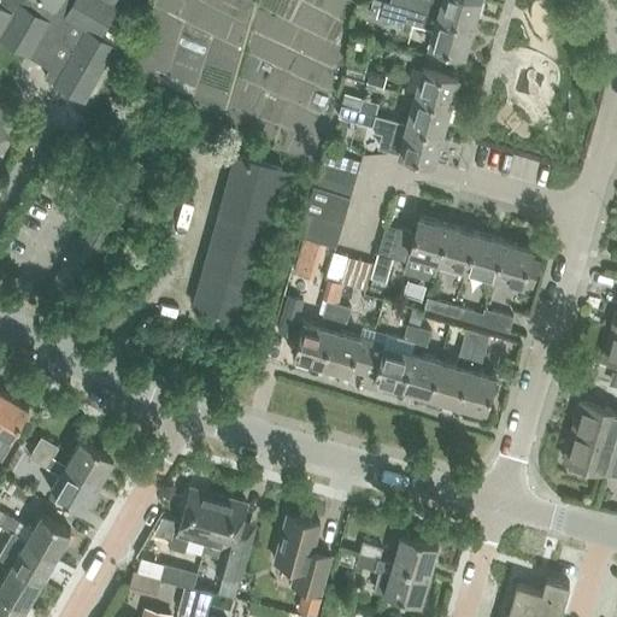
[(0,0),(0,40),(4,35),(17,11),(7,5),(10,0),(0,0)]
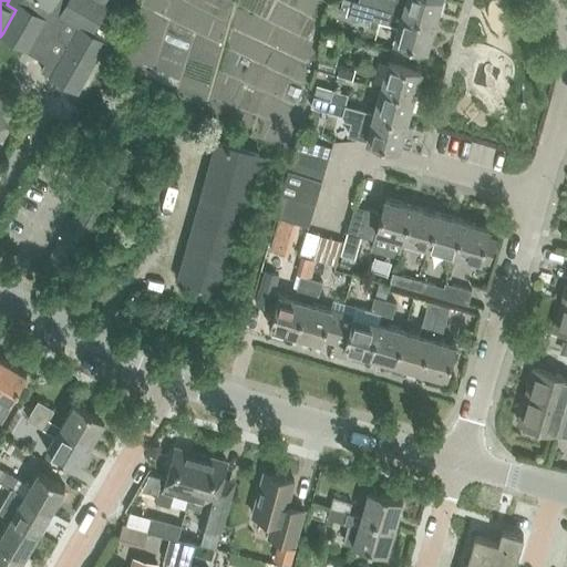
[(16,10),(3,32),(50,60),(45,68),(53,73),(52,73),(82,91),(112,39),(96,30),(113,2),(109,0),(9,0),(7,4),(16,10)]
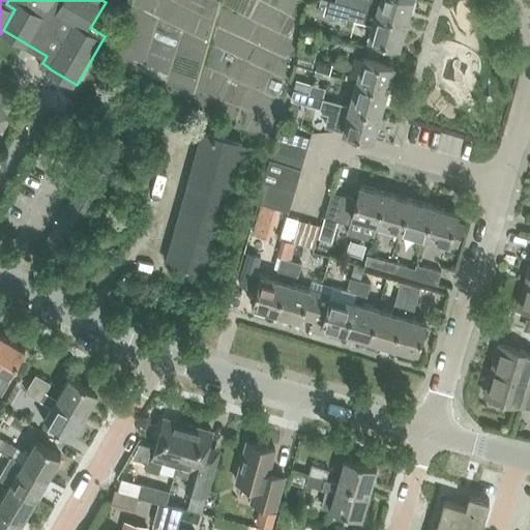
[(353,22),(354,19),(375,25),(371,37),(402,46),(409,21),(336,0),(334,0),(335,0),(333,0),(329,0),(326,15),(353,22)]
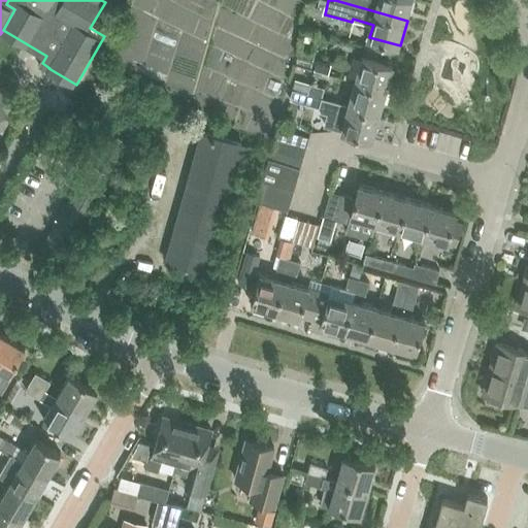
[(335,0),(407,21),(413,0),(380,0),(380,1),(376,0),(335,0)]
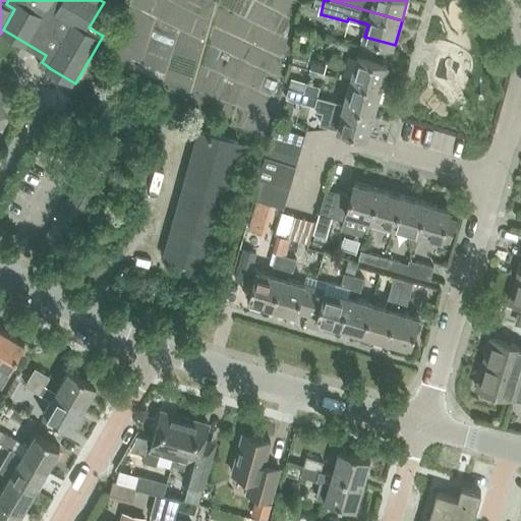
[(359,57),(352,80),(382,90),(389,65),(359,57)]
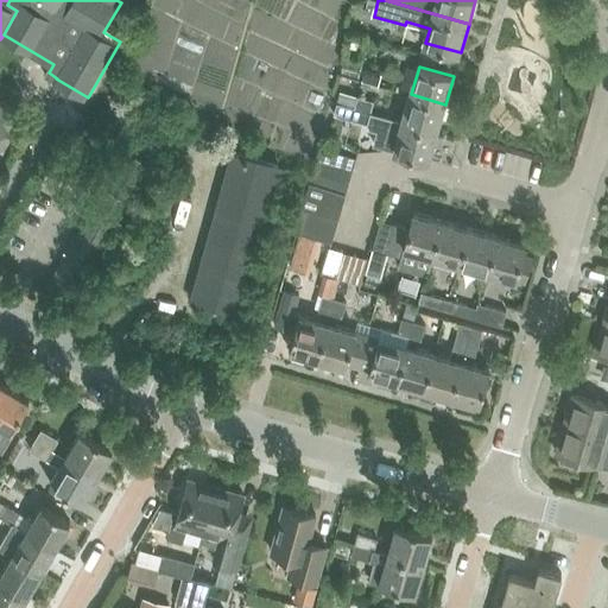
[(366,69),(363,80),(379,84),(382,74),(366,69)]
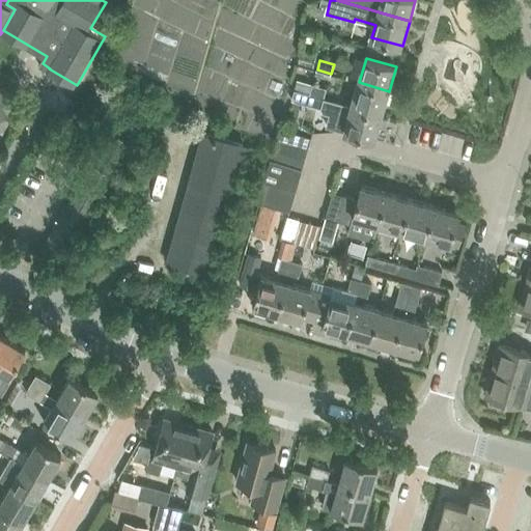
[(359,82),(353,106),(383,114),(389,91),(359,82)]
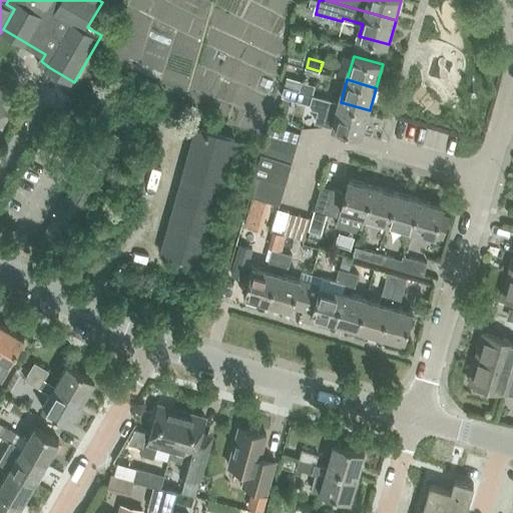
[(303,80),(300,90),(314,94),(316,84),(303,80)]
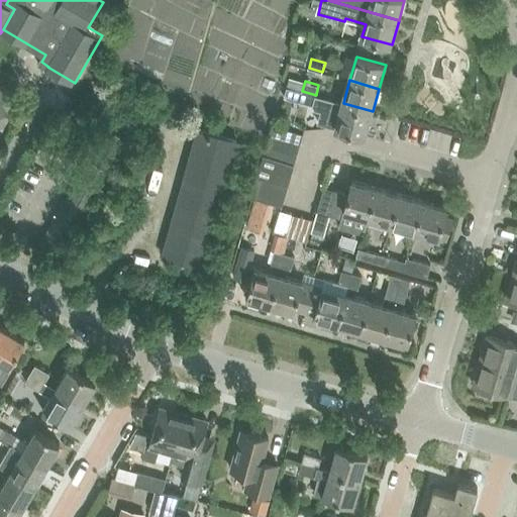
[(288,87),(285,96),(299,101),(302,91),(288,87)]
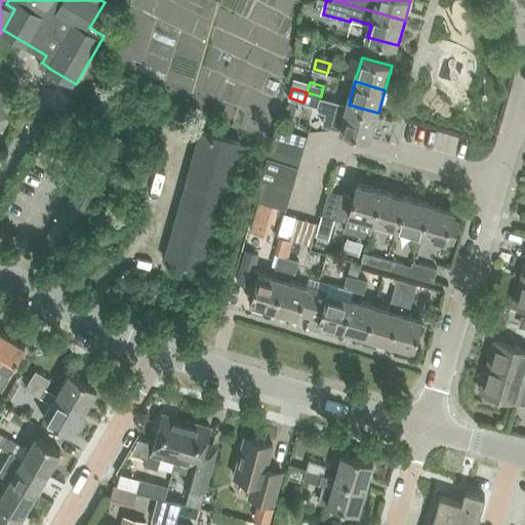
[(307,92),(304,103),(318,106),(321,111),(345,118),(340,129),(371,138),(378,113),(349,105),(321,96),(307,92)]
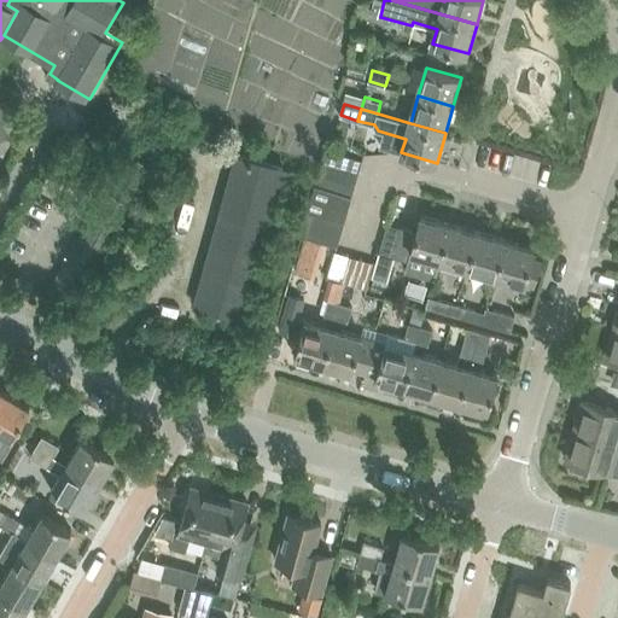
[(320,162),(359,174),(362,162),(324,151),(320,162)]
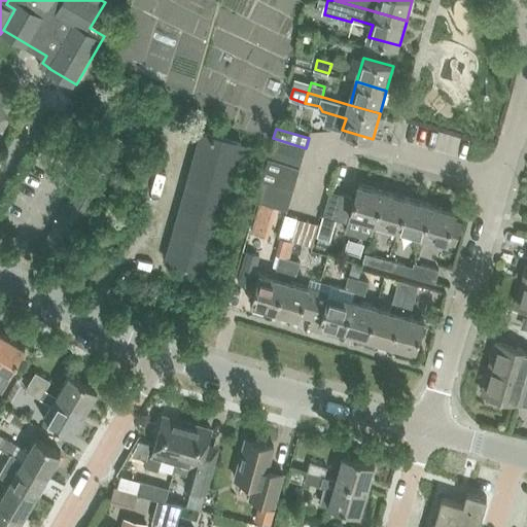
[(73,147),(76,140),(56,131),(53,139),(73,147)]
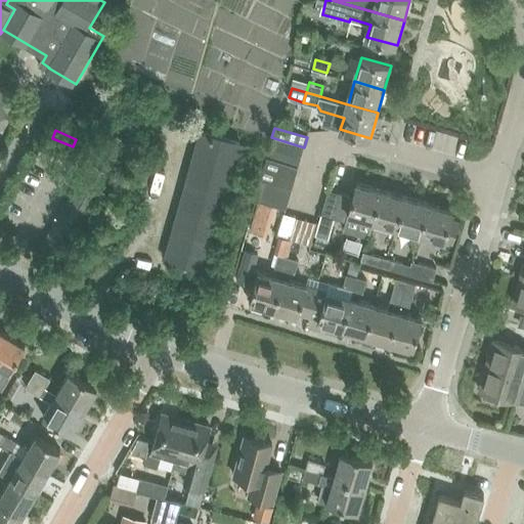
[(203,270),(238,142),(199,131),(163,259),(203,270)]
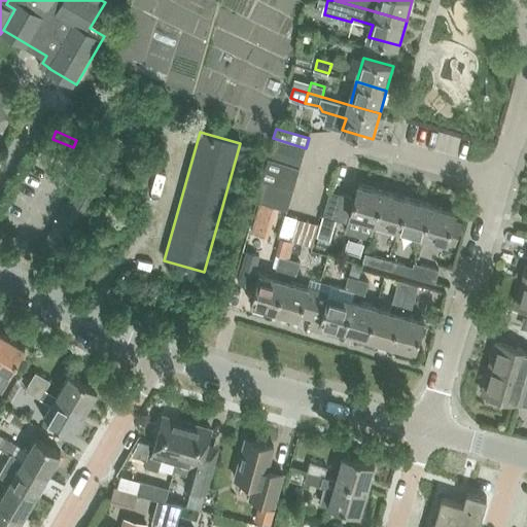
[(270,148),(303,159),(306,148),(273,138),(270,148)]
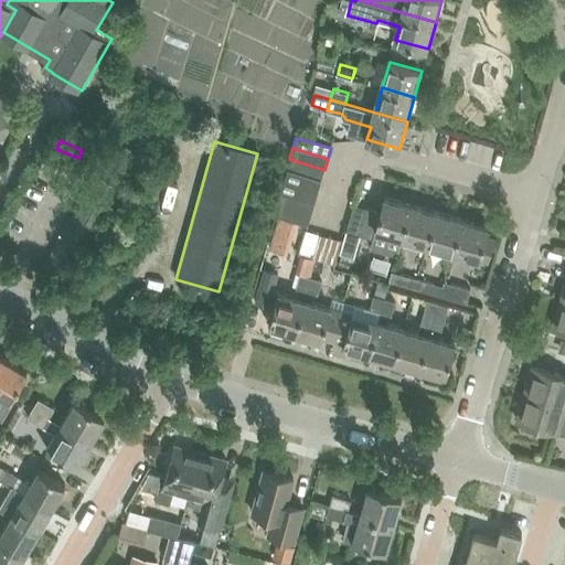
[(286,170),(321,181),(324,170),(289,159),(286,170)]
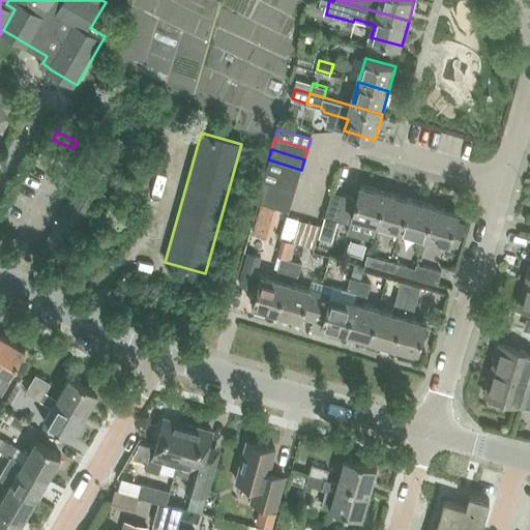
[(266,171),(298,180),(301,170),(268,159),(266,171)]
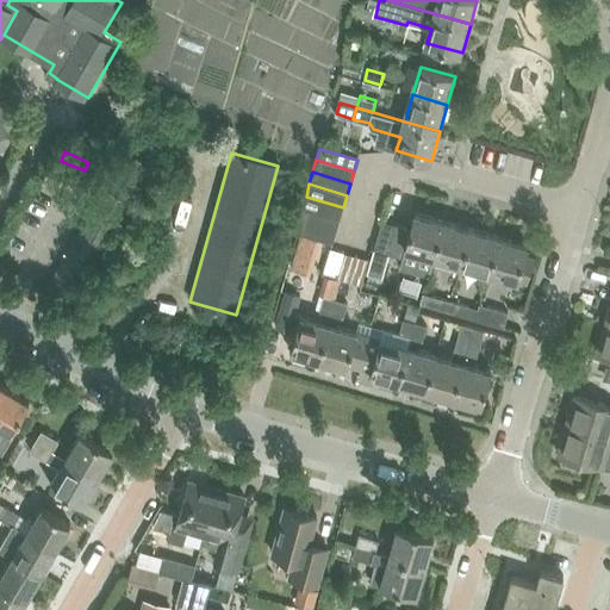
[(303,209),(340,219),(343,207),(306,197),(303,209)]
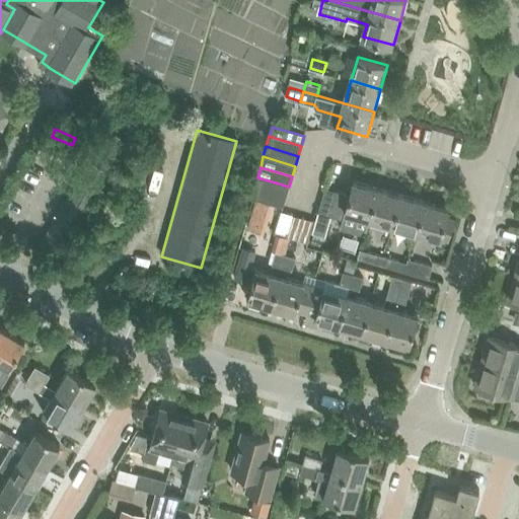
[(254,188),(287,197),(289,187),(257,177),(254,188)]
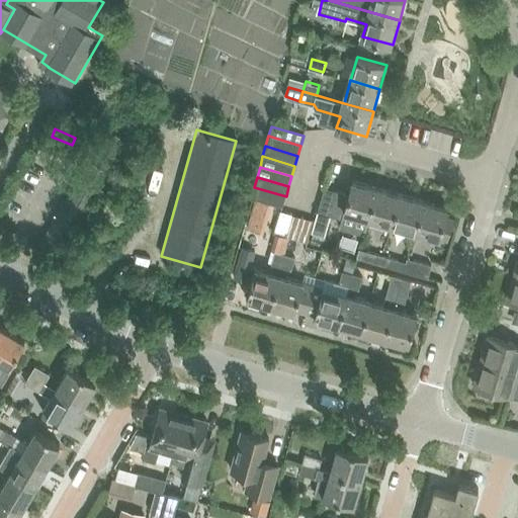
[(77,179),(71,189),(91,201),(97,191),(77,179)]
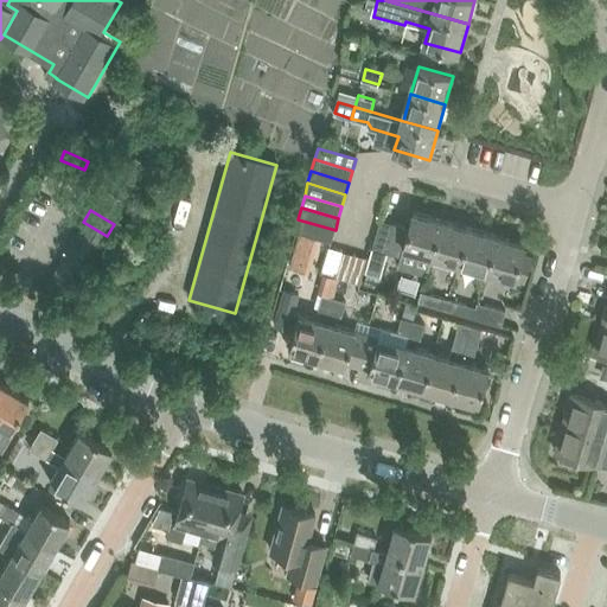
[(381,218),(372,247),(387,251),(403,256),(407,246),(433,254),(443,219),(414,210),(409,227),(396,223),(381,218)]
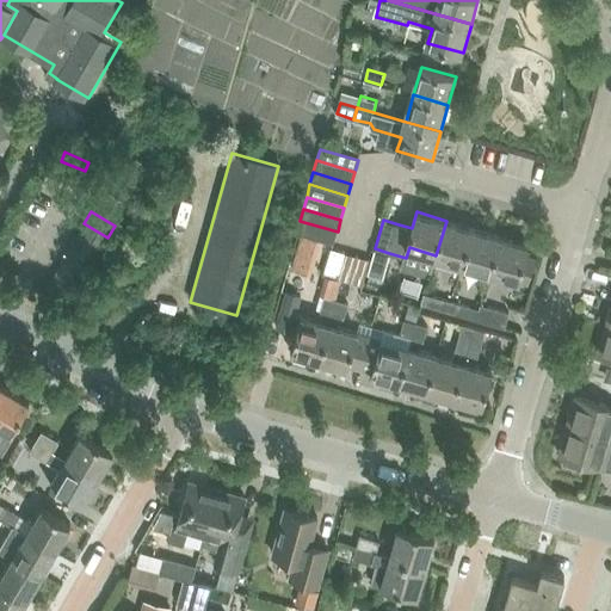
[(296,233),(312,236),(334,244),(338,232),(300,221),(296,233)]
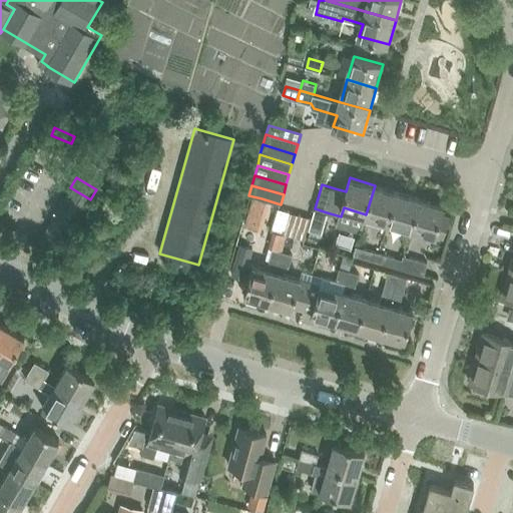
[(366,214),(390,221),(398,192),(375,185),(366,214)]
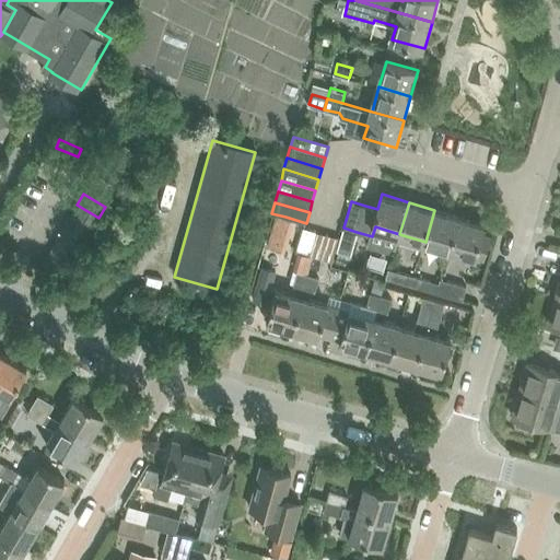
[(77,205),(69,217),(91,229),(98,218),(77,205)]
